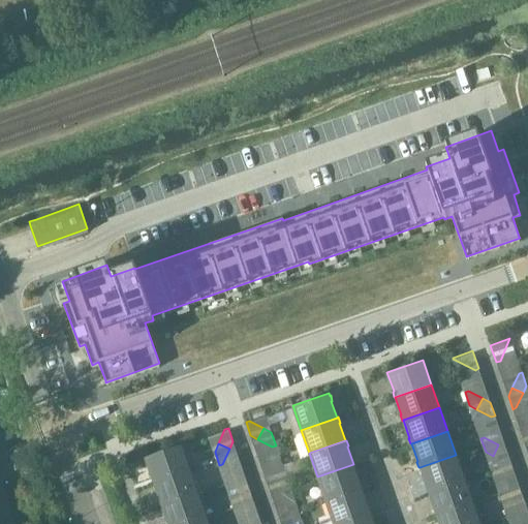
[(145,457),(153,481),(189,468),(181,444),(145,457)]
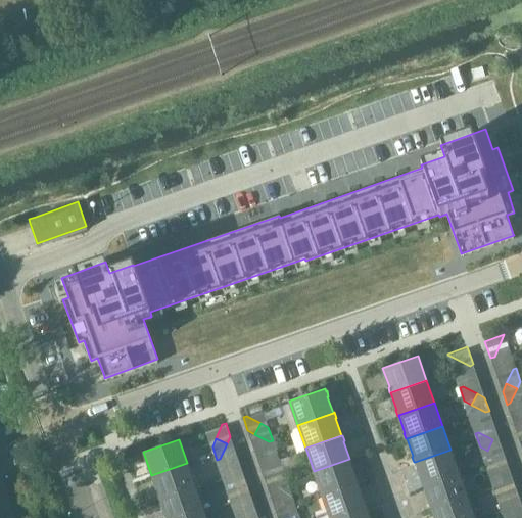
[(487,451),(502,458),(505,457),(501,443),(492,439),(487,451)]
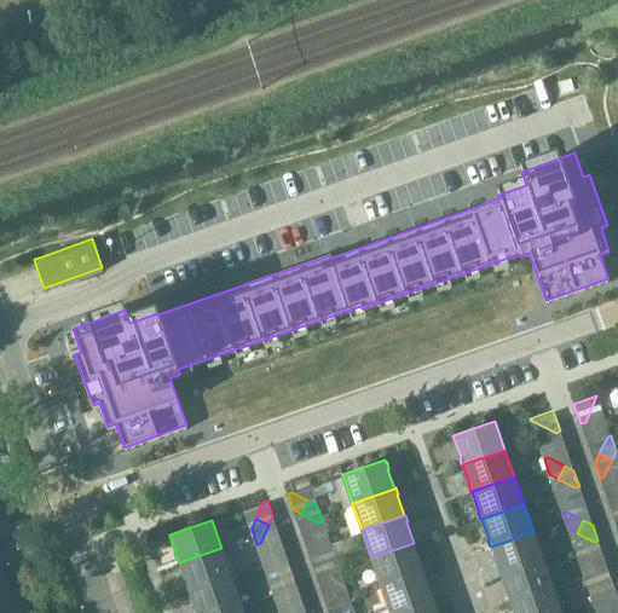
[(533,532),(491,547),(498,567),(497,567),(500,574),(501,573),(543,559),(533,532)]
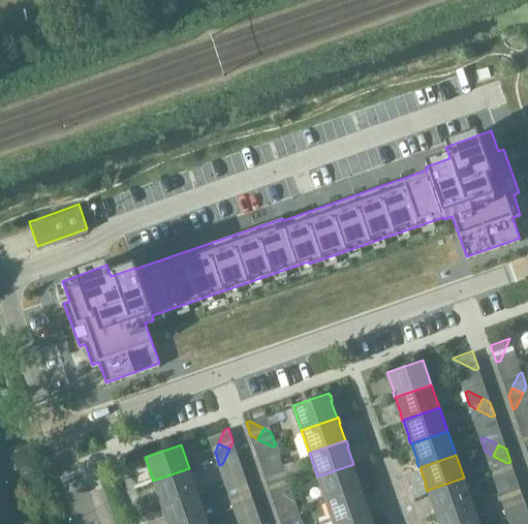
[(299,457),(282,462),(282,463),(286,474),(303,468),(299,457)]
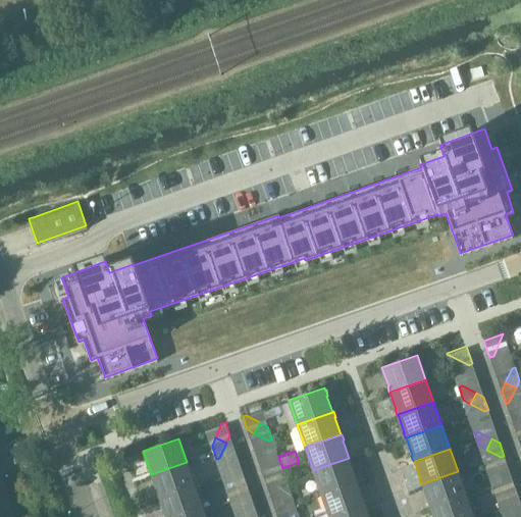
[(321,494),(356,480),(350,463),(352,463),(350,457),(349,458),(313,470),(321,494)]
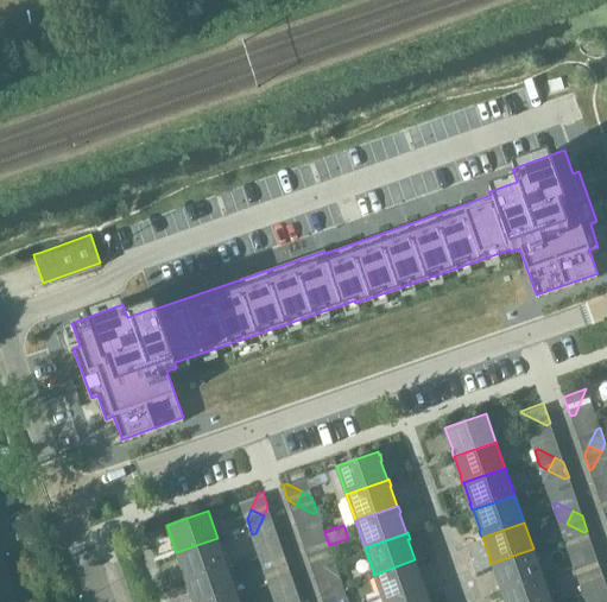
[(185,580),(227,565),(217,538),(176,552),(185,580)]
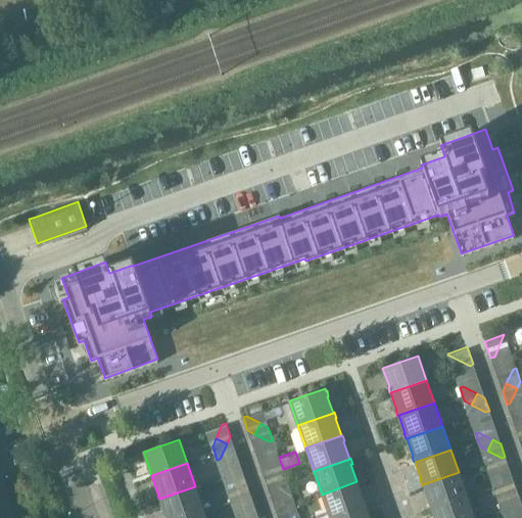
[(263,463),(259,464),(264,477),(271,481),(277,470),(263,463)]
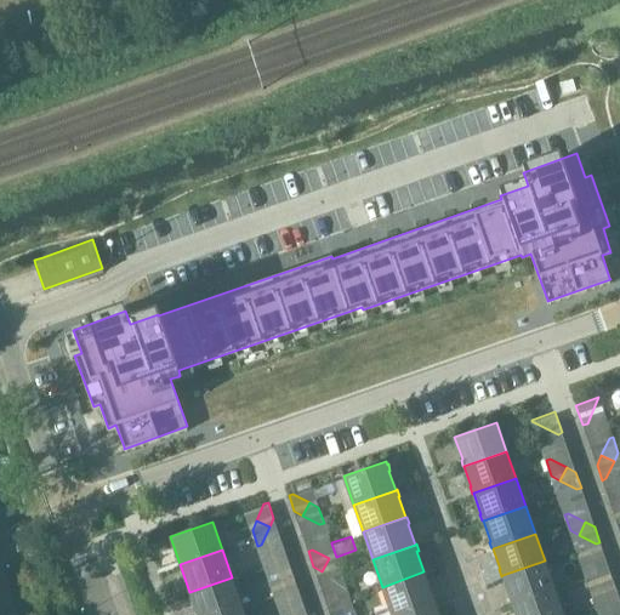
[(293,574),(288,558),(284,559),(276,576),(289,582),(293,574)]
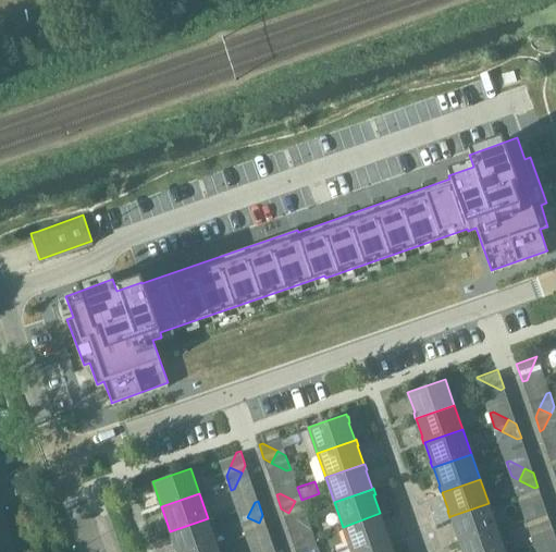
[(288,513),(304,520),(308,519),(303,505),(295,501),(288,513)]
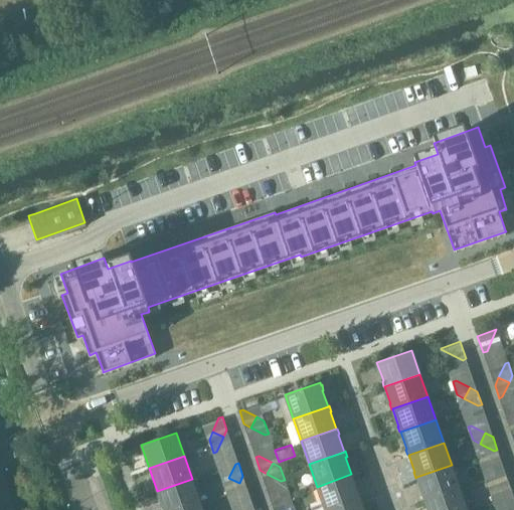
[(424,500),(460,488),(452,465),(416,477),(422,494),(421,495),(423,500),(424,500)]
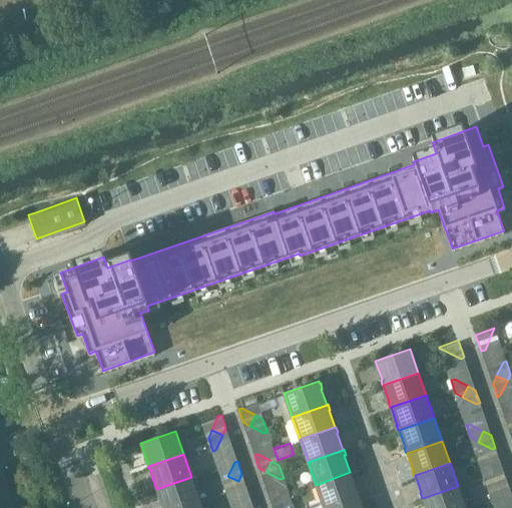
[(499,477),(485,470),(482,471),(487,484),(494,487),(499,477)]
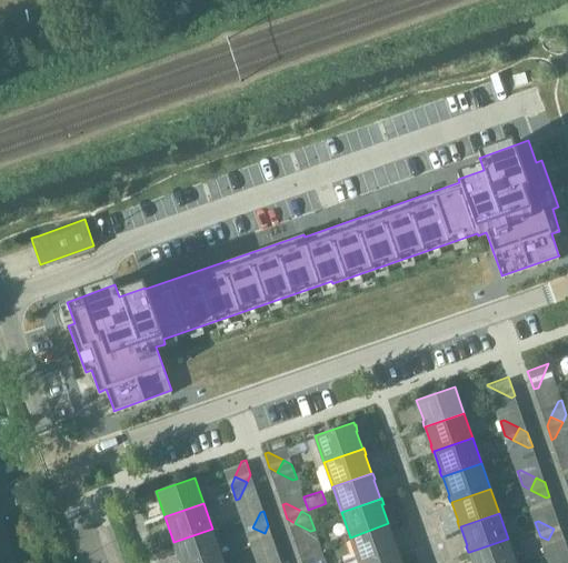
[(359,562),(397,549),(390,530),(391,530),(389,523),(388,523),(350,538),(355,550),(359,562)]
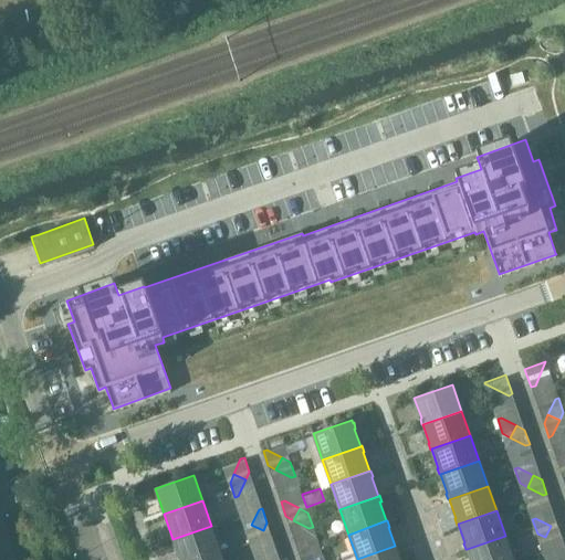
[(248,534),(252,548),(257,547),(263,530),(251,525),(248,534)]
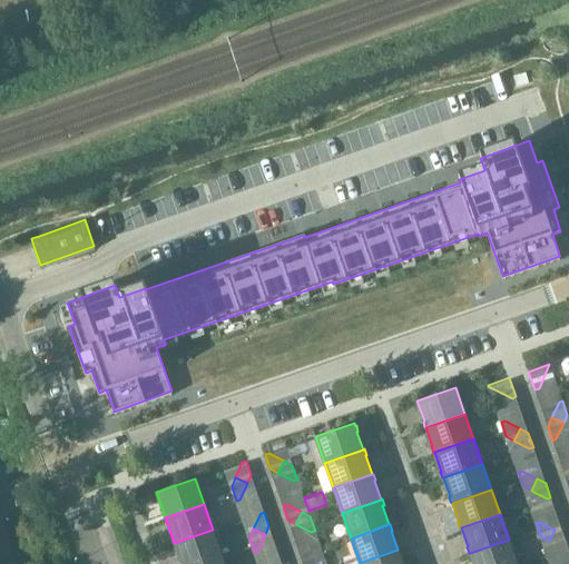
[(182,563),(194,563),(222,555),(213,530),(174,543),(182,563)]
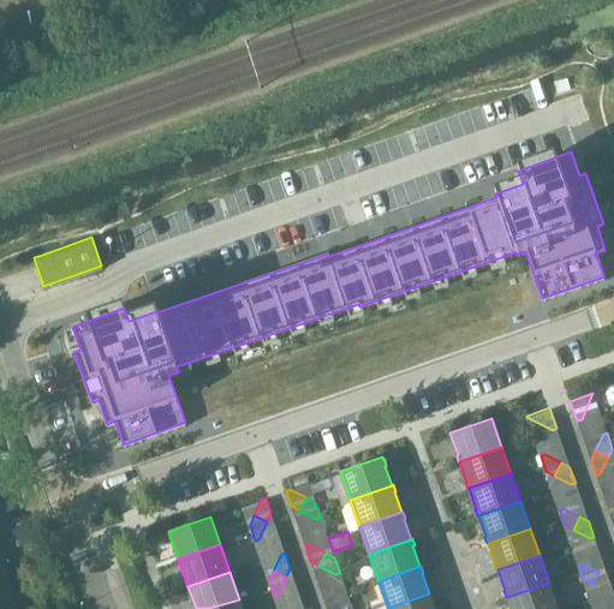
[(592,584),(609,593),(613,591),(608,577),(598,572),(592,584)]
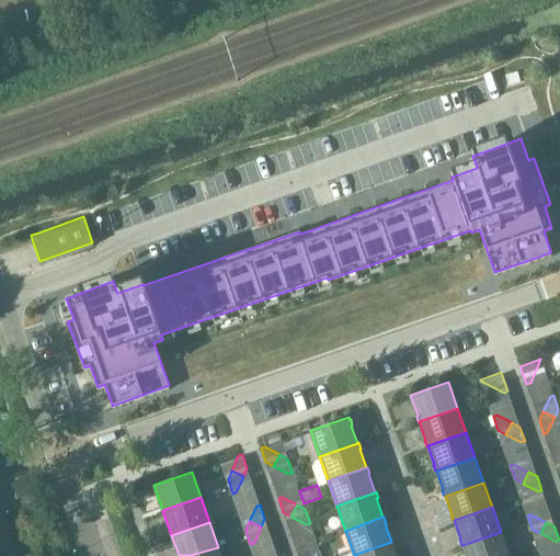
[(509,555),(501,532),(463,545),(466,555),(509,555)]
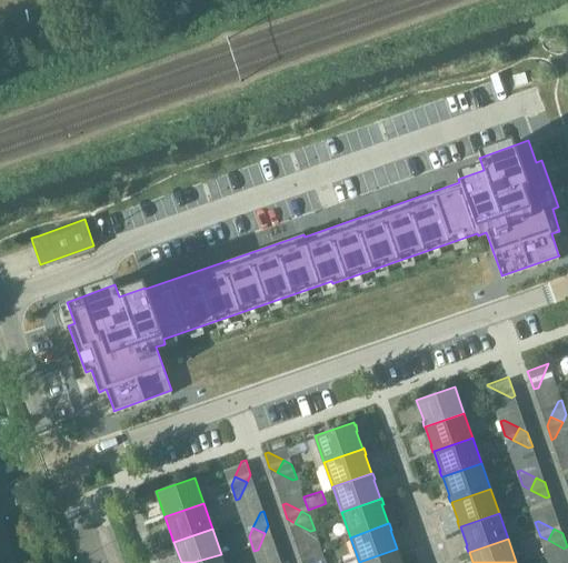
[(358,562),(401,562),(399,555),(400,554),(398,549),(397,549),(359,562),(358,562)]
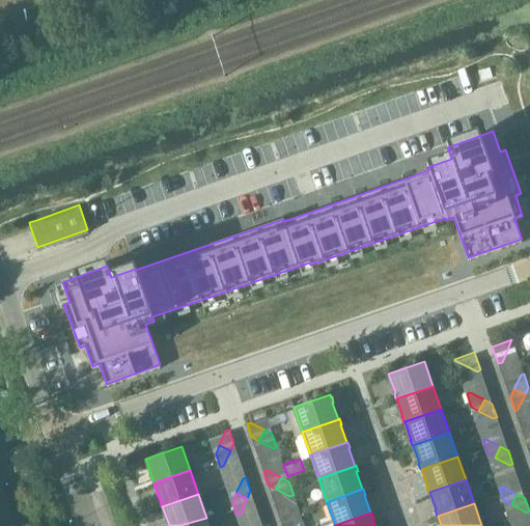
[(331,514),(319,517),(322,525),(332,525),(335,525),(331,514)]
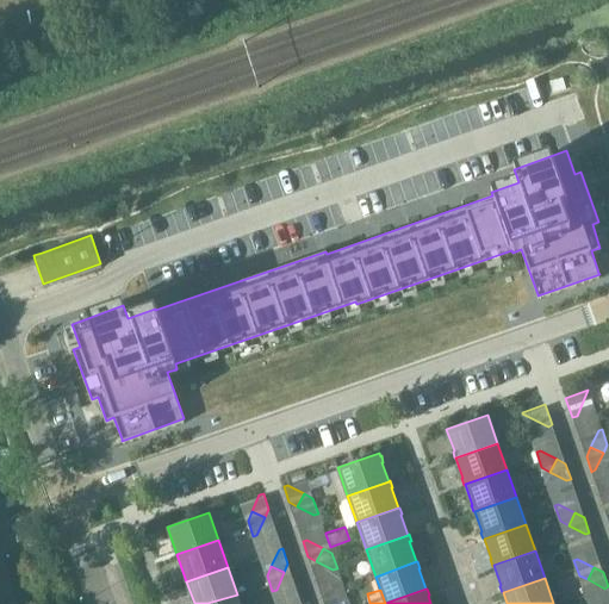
[(340,603),(342,602),(325,593),(321,595),(324,603),(340,603)]
